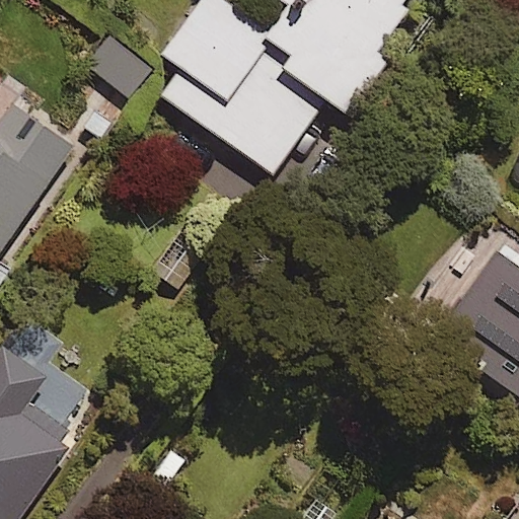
[(397,51),(387,43),(413,7),(405,2),(406,0),(285,0),(291,4),(271,33),(223,0),(204,0),(165,56),(181,68),(162,94),(275,174),(327,98),(352,116),(397,51)]
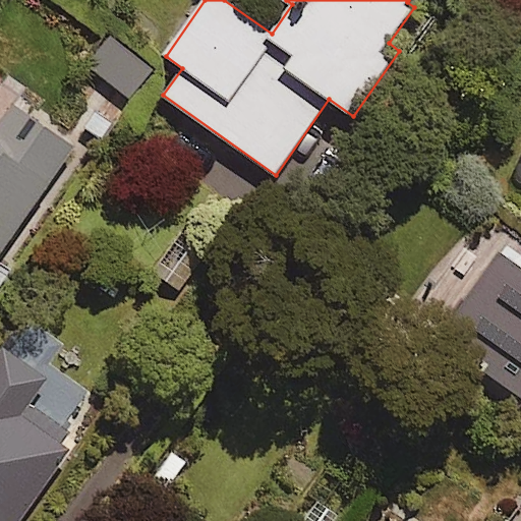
[(150,67),(117,44),(95,74),(128,98),(150,67)]
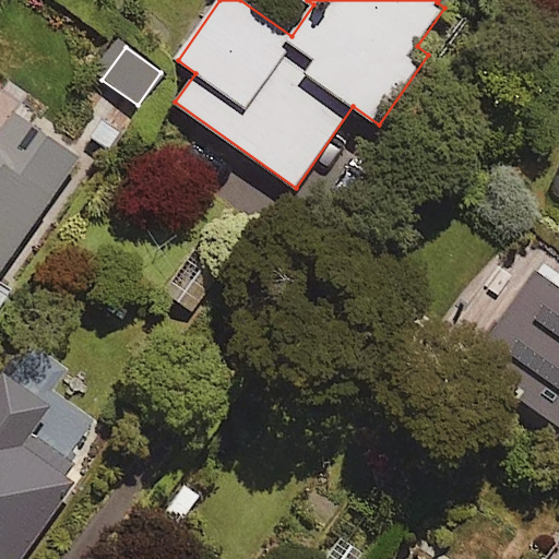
[(0,130),(0,274),(81,156),(14,110),(0,130)]
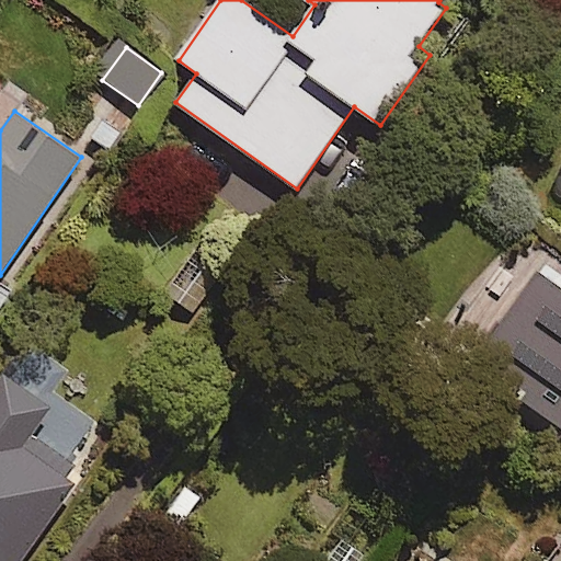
[(560,262),(536,244),(526,258),(540,268),(529,284),(493,258),(436,336),(560,425),(560,262)]
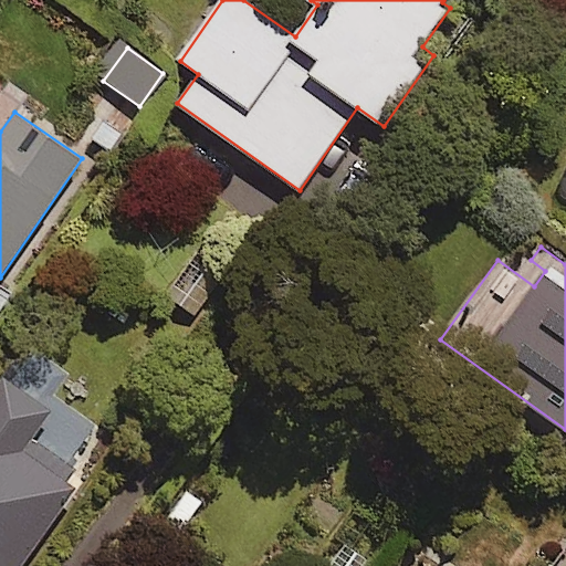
[(223,274),(196,254),(166,294),(195,315),(223,274)]
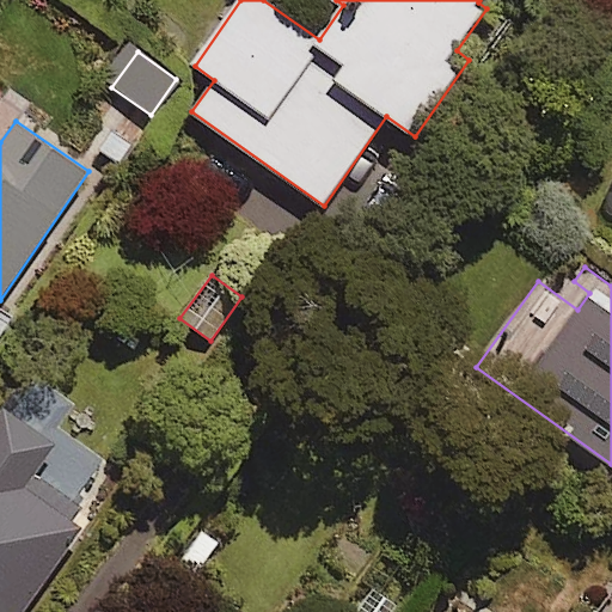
[(55,448),(5,411),(0,417),(0,611),(23,611),(90,519),(34,478),(55,448)]
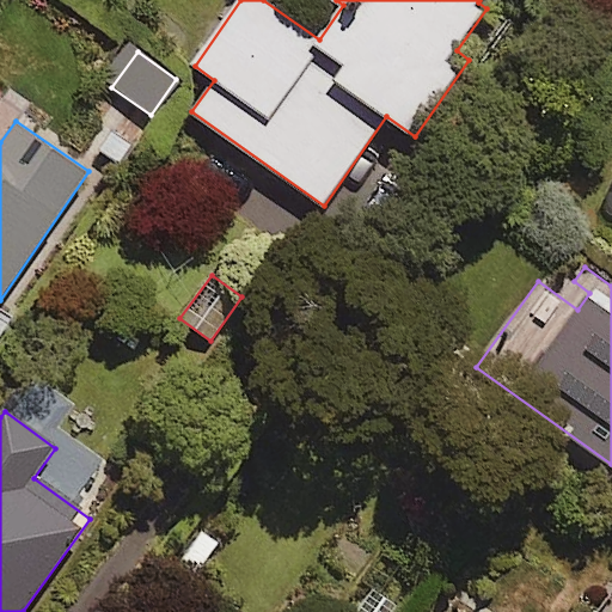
All buildings are outlined.
